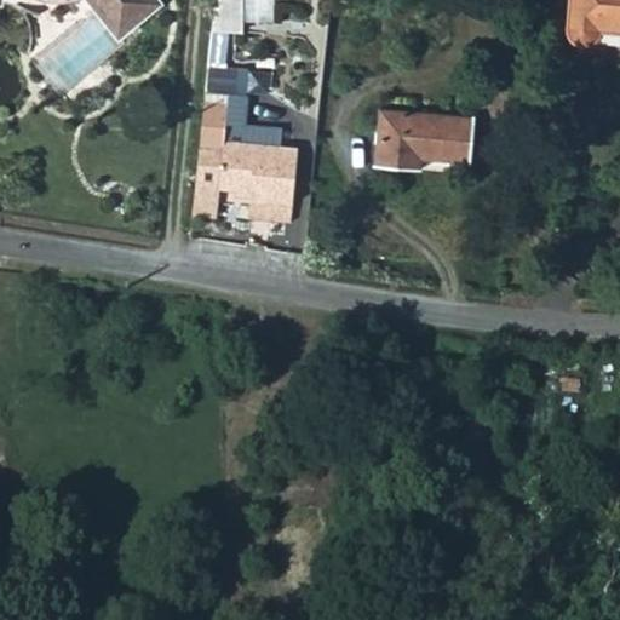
[(89,0),(95,6),(96,10),(104,19),(105,22),(115,33),(116,34),(119,36),(126,30),(156,5),(151,0),(89,0)]
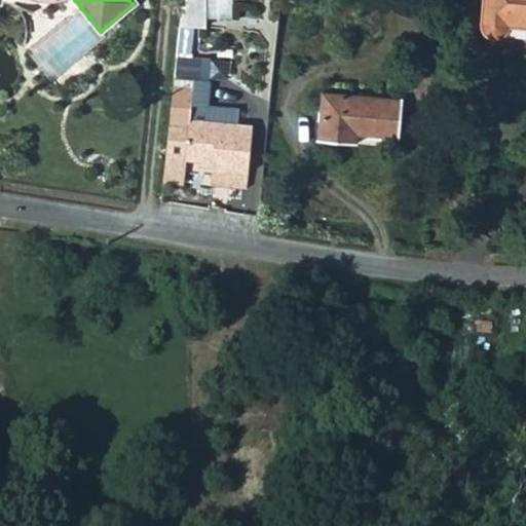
[(234,25),(236,0),(186,0),(185,22),(234,25)]
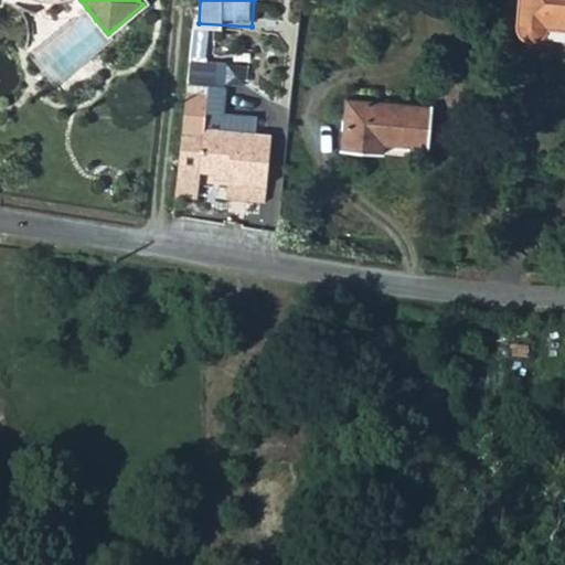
[(564,0),(521,0),(519,34),(564,38),(564,0)]
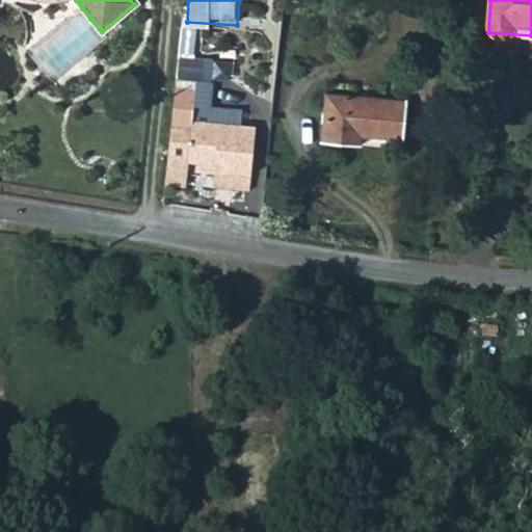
[(176,85),(170,127),(165,189),(186,191),(188,163),(215,166),(214,175),(232,176),(249,178),(254,130),(239,128),(241,113),(209,110),(208,120),(194,117),(196,88),(176,85)]
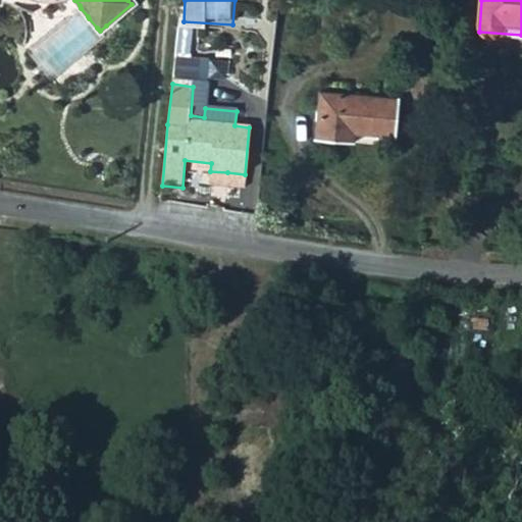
[(320,92),(316,139),(395,146),(398,98),(369,96),(320,92)]
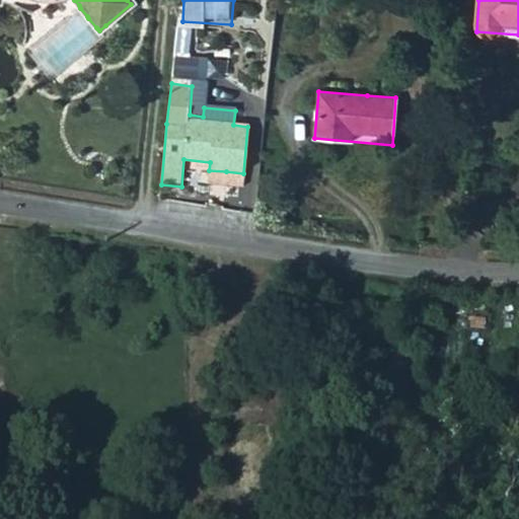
[(226,171),(209,170),(207,181),(224,183),(226,171)]
